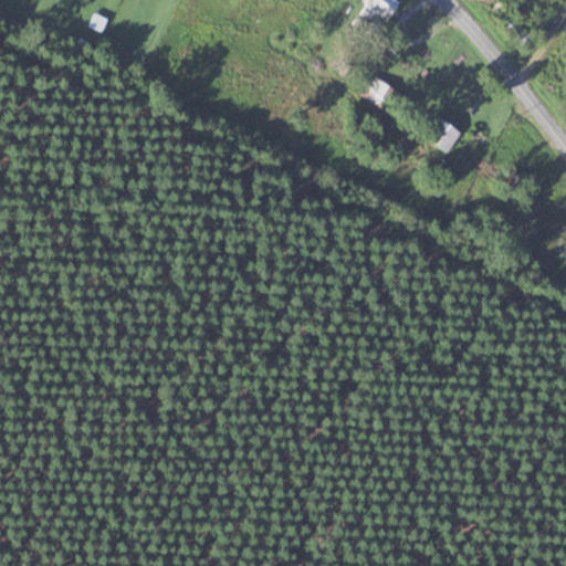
[(380,27),(401,0),(367,0),(360,10),(380,27)]
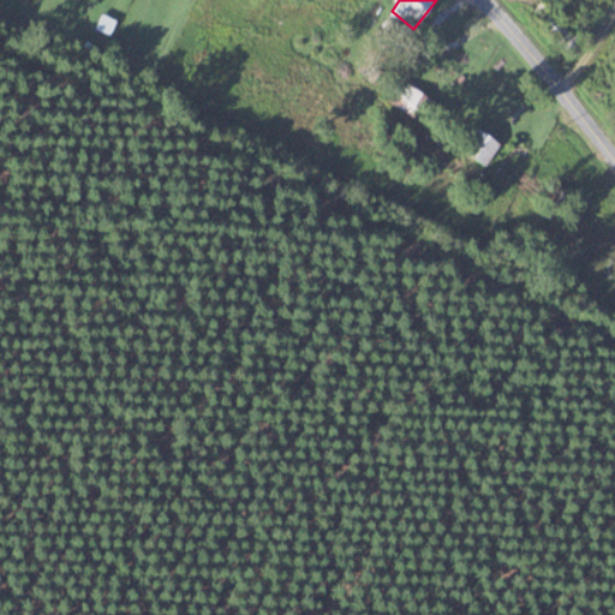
[(108,35),(114,21),(100,15),(94,29),(108,35)]
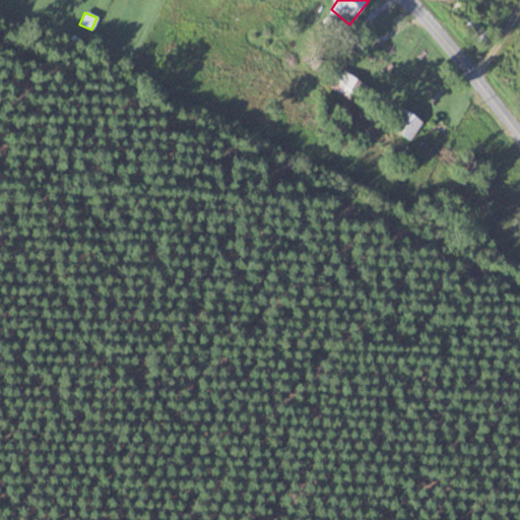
[(482,49),(493,40),(482,29),(472,38),(482,49)]
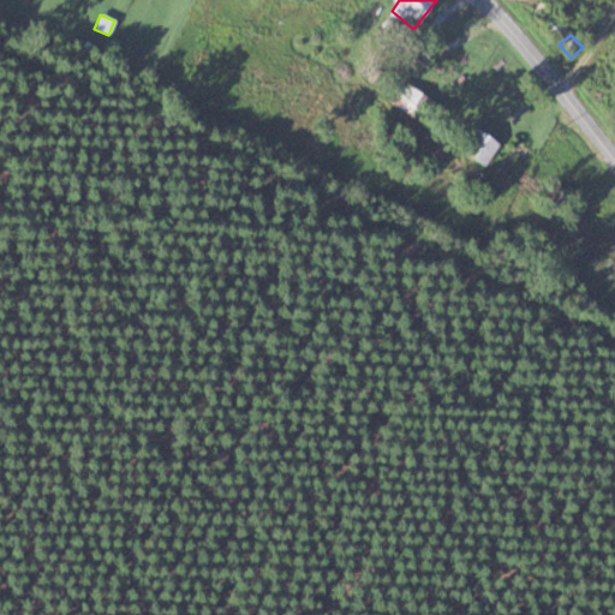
[(482,168),(497,145),(472,130),(458,151),(482,168)]
